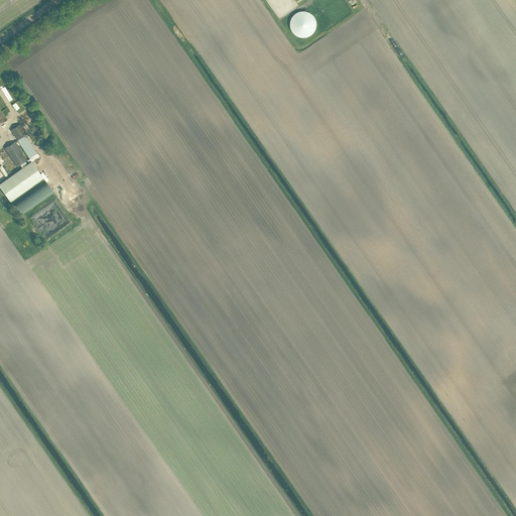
[(306,12),(302,11),(297,12),(293,15),(291,19),(290,23),(290,27),(292,32),(295,35),(299,37),(304,37),(308,36),(312,34),(315,30),(316,25),(315,21),(314,17),(310,14),(306,12)]
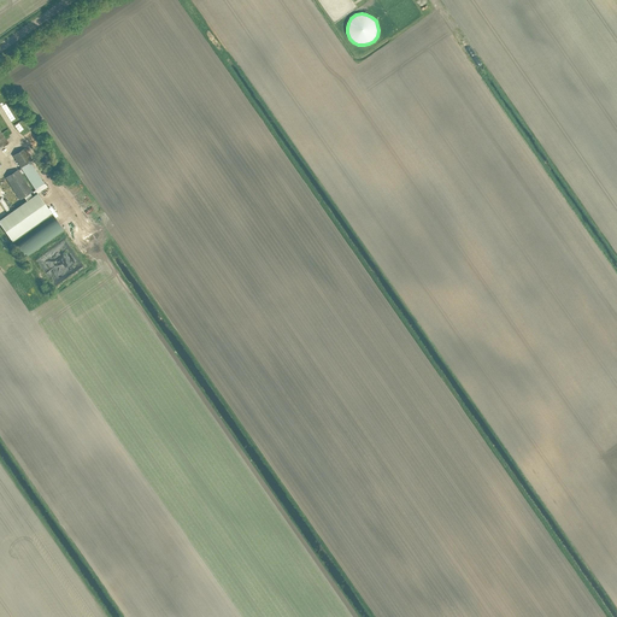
[(13,156),(35,189),(43,184),(29,162),(33,160),(24,148),(13,156)]
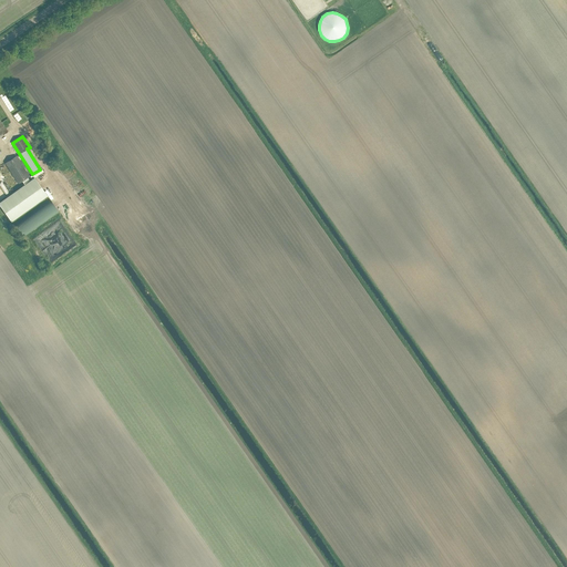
[(6,163),(19,184),(30,176),(17,156),(6,163)]
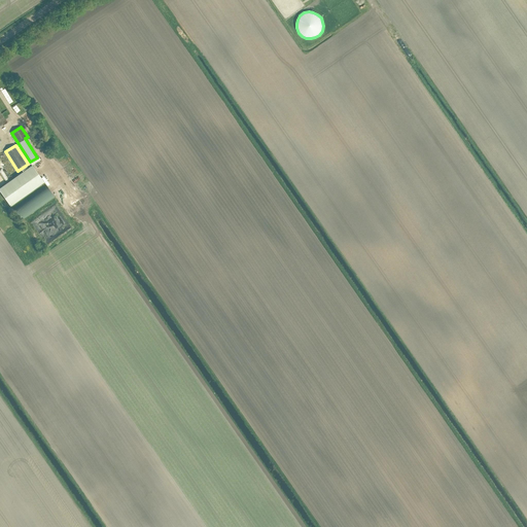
[(0,186),(0,191),(10,206),(44,181),(32,164),(0,186)]
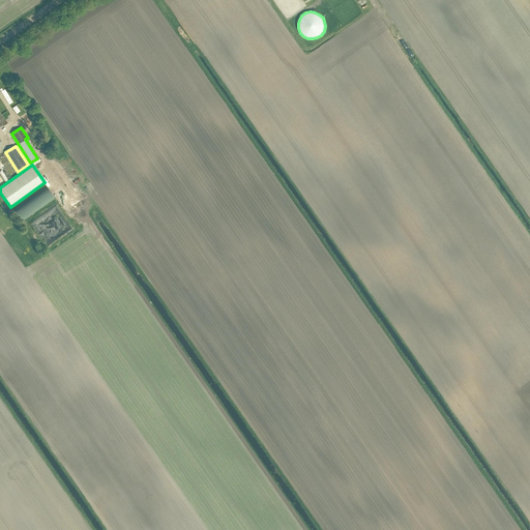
[(15,210),(23,222),(56,198),(49,186),(15,210)]
